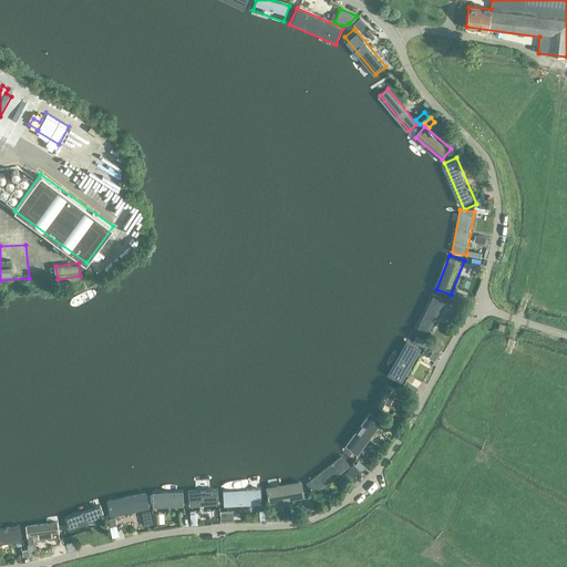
[(434,296),(419,329),(430,334),(446,302),(434,296)]
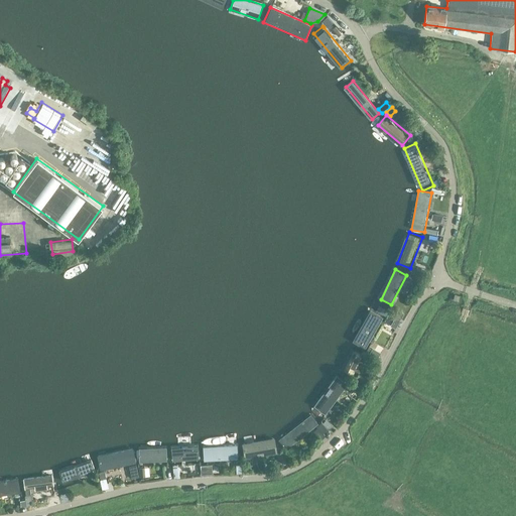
[(416,280),(419,275),(411,271),(408,277),(416,280)]
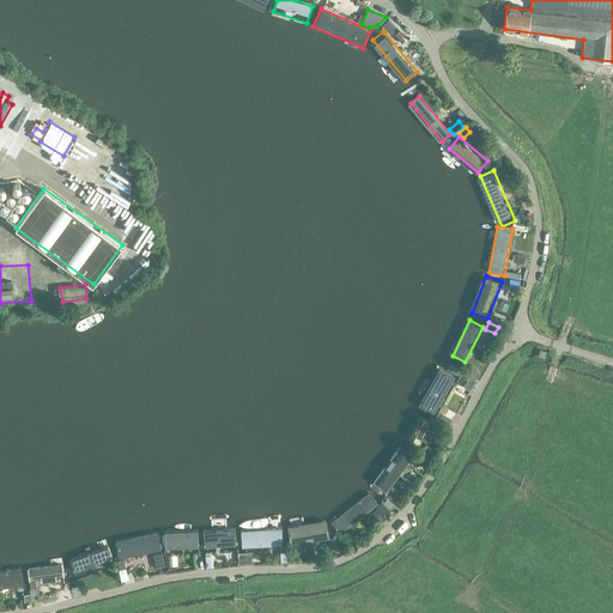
[(439,366),(418,405),(432,413),(454,375),(439,366)]
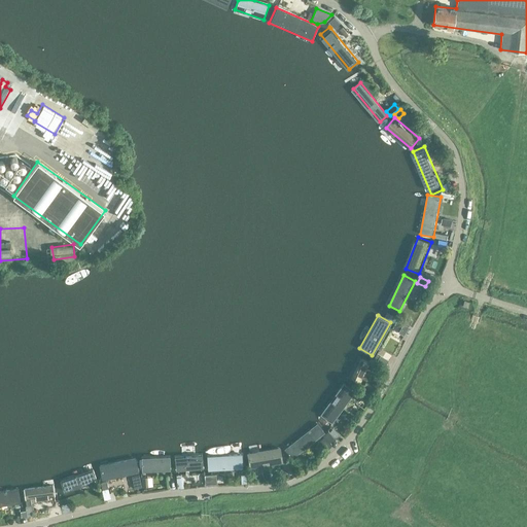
[(359,356),(349,378),(360,384),(371,362),(359,356)]
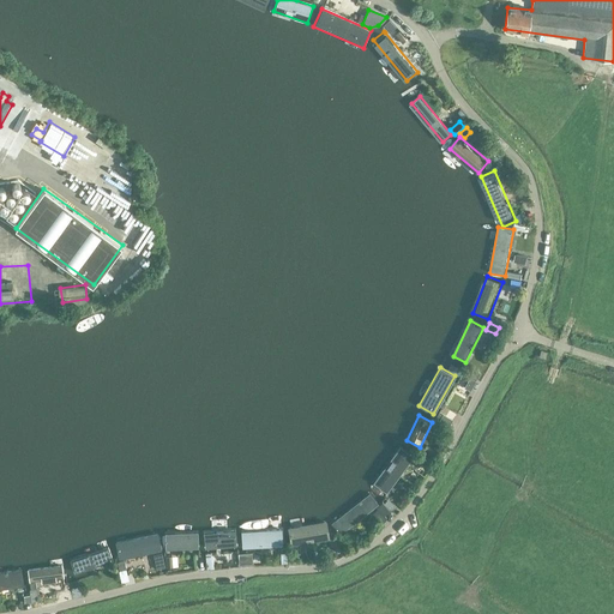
[(447,427),(452,419),(444,415),(439,422),(447,427)]
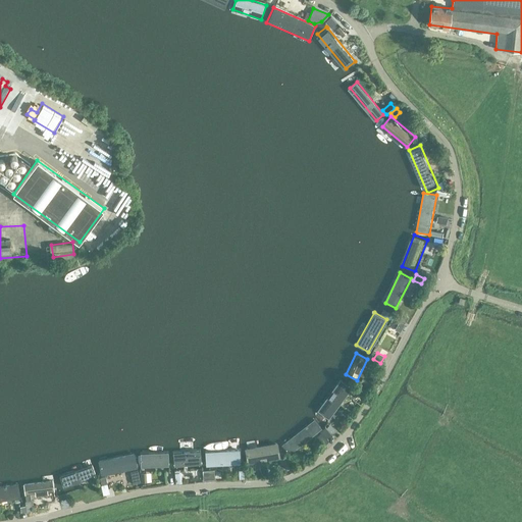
[(345,380),(318,416),(326,422),(354,386),(345,380)]
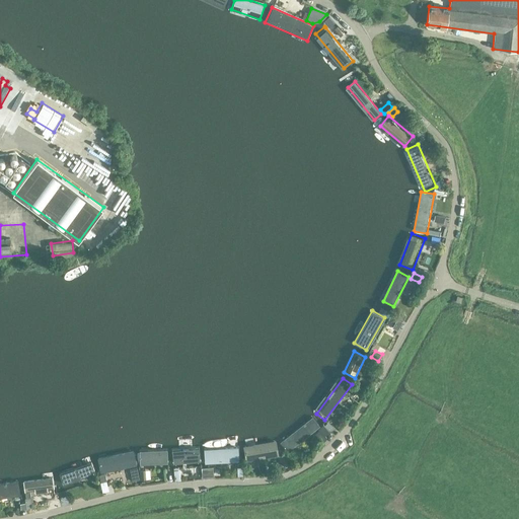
[(313,418),(280,443),(287,452),(320,427),(313,418)]
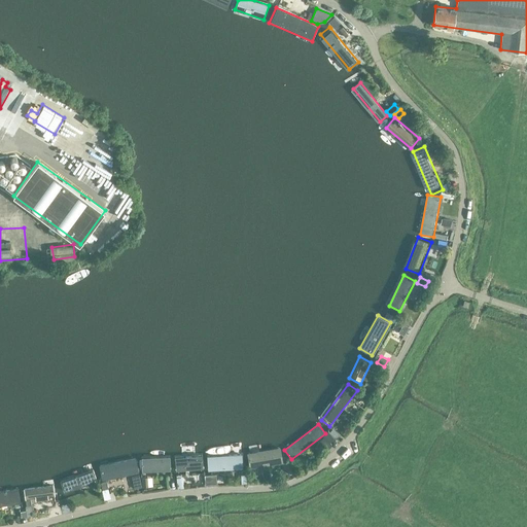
[(334,427),(330,431),(335,437),(340,435),(341,433),(334,427)]
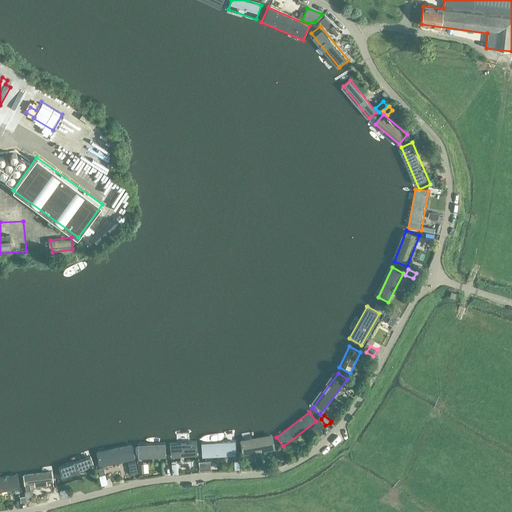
[(319,419),(314,423),(320,431),(325,427),(319,419)]
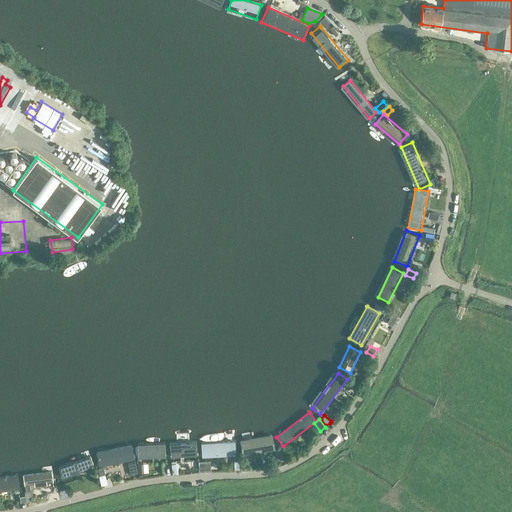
[(273,435),(240,441),(243,456),(275,450),(273,435)]
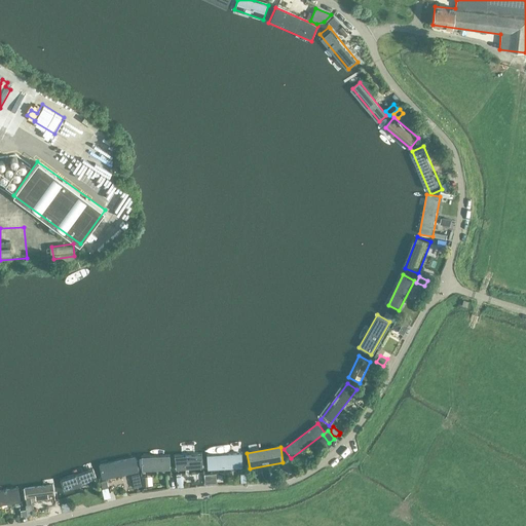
[(243,455),(207,457),(208,471),(245,467),(243,455)]
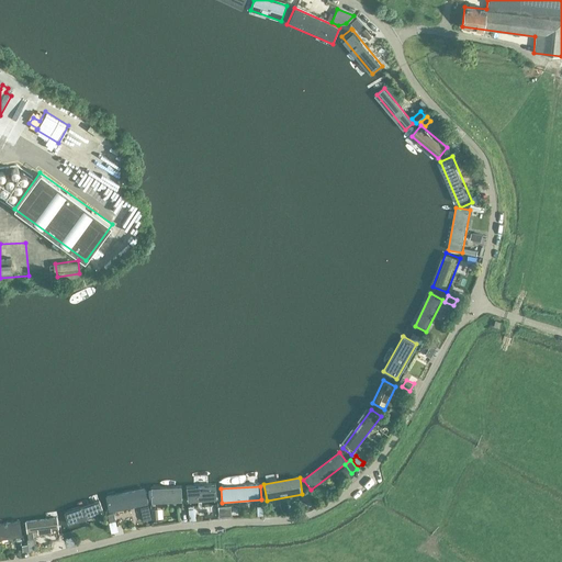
[(181,487),(150,489),(152,504),(182,503),(181,487)]
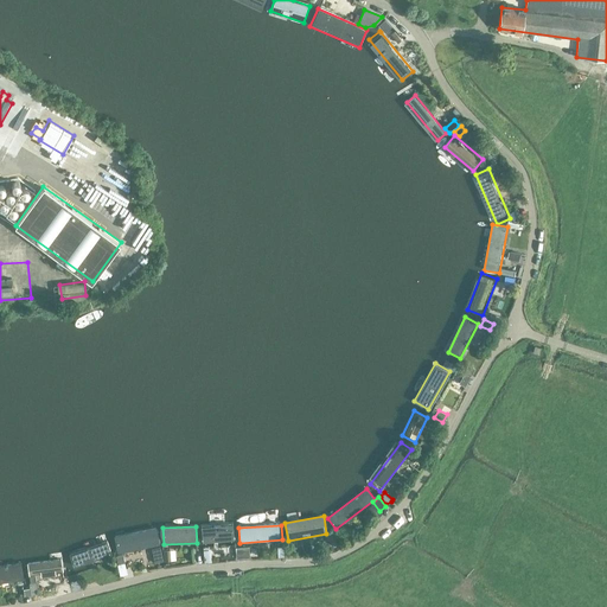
[(157,528),(115,537),(119,554),(160,545),(157,528)]
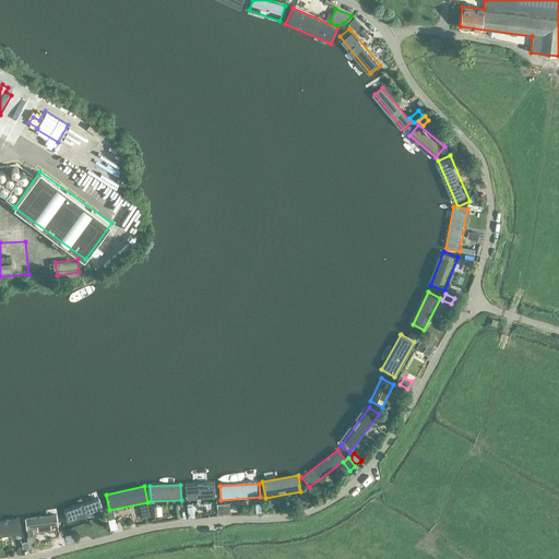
[(214,487),(186,488),(186,501),(215,499),(214,487)]
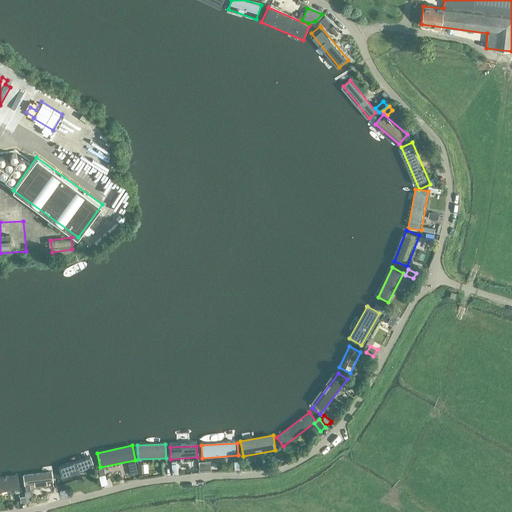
[(90,457),(58,469),(62,480),(94,469),(90,457)]
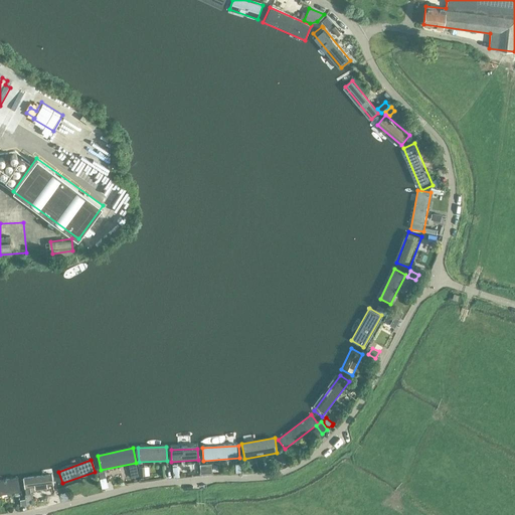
[(52,473),(23,478),(25,489),(54,485),(52,473)]
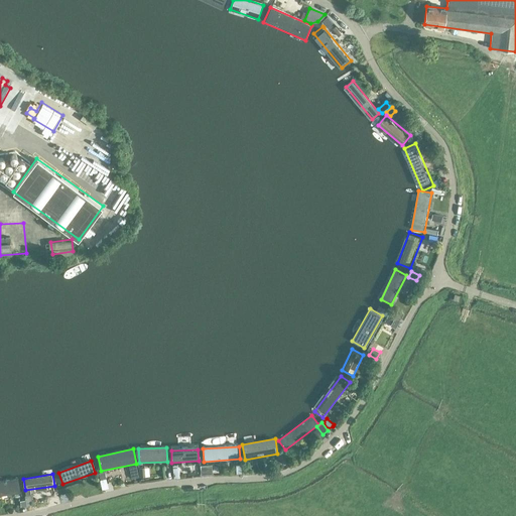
[(18,479),(0,481),(0,496),(20,493),(18,479)]
